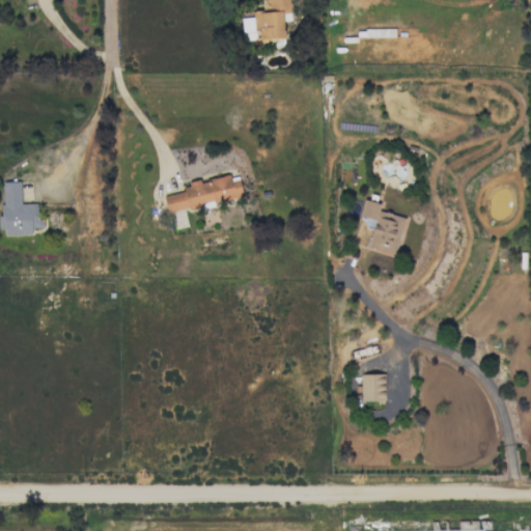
[(260,0),(261,10),(252,11),(252,18),(241,18),(243,40),(284,37),(282,14),(289,12),(288,0),(260,0)]
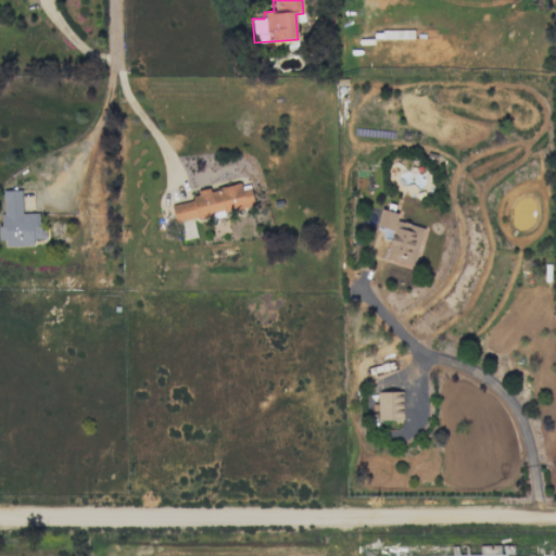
[(171,204),(174,220),(253,206),(249,182),(190,193),(192,201),(171,204)]
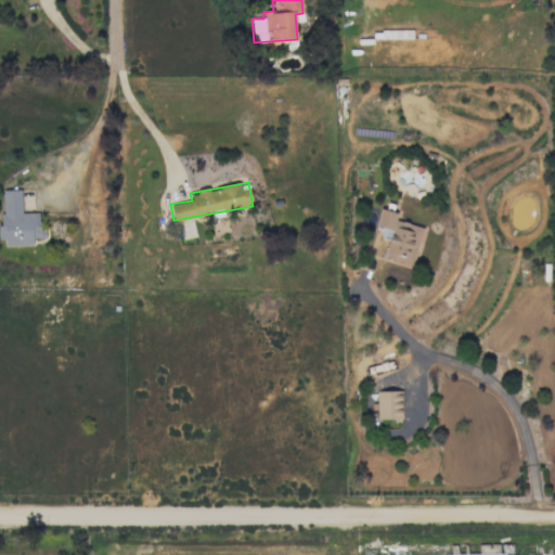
[(33,246),(33,239),(41,239),(40,213),(22,213),(21,190),(0,190),(0,201),(2,246),(33,246)]
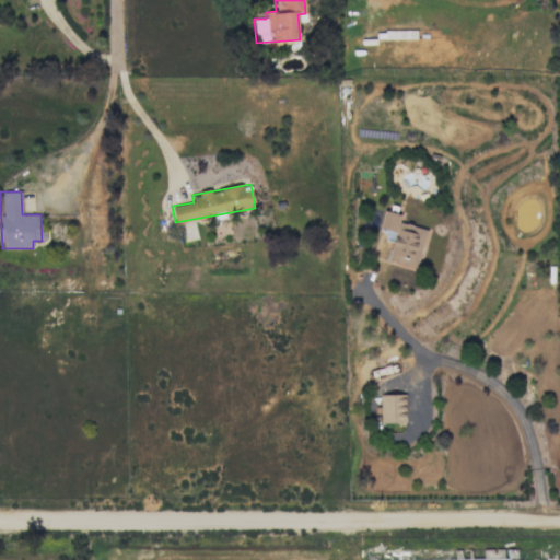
[(427,230),(398,222),(400,214),(383,210),(378,230),(387,232),(385,240),(392,242),(387,260),(416,268),(427,230)]
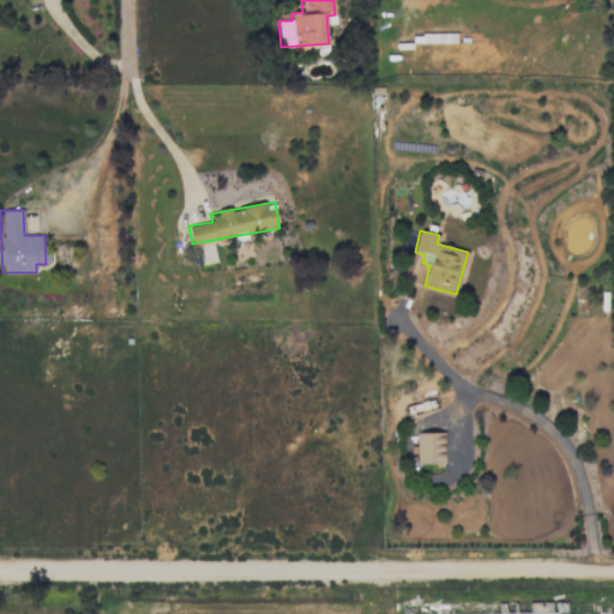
[(416,464),(444,463),(444,432),(416,432),(416,464)]
